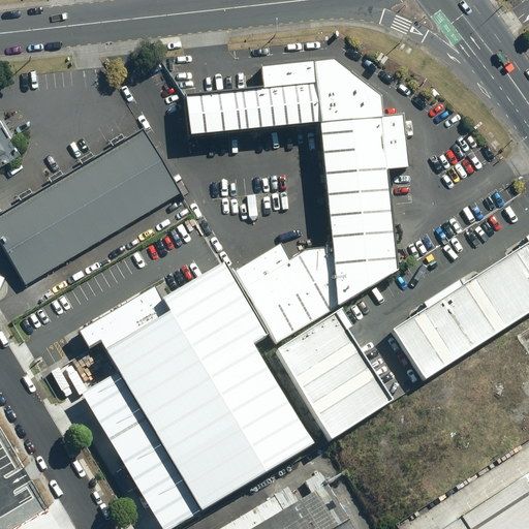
[(265,87),(186,94),(190,135),(321,122),(334,247),(305,250),(288,260),(280,245),(232,272),(269,333),(274,343),(398,270),(389,168),(409,166),(404,113),(384,115),(382,95),(335,58),(262,66),(265,87)]
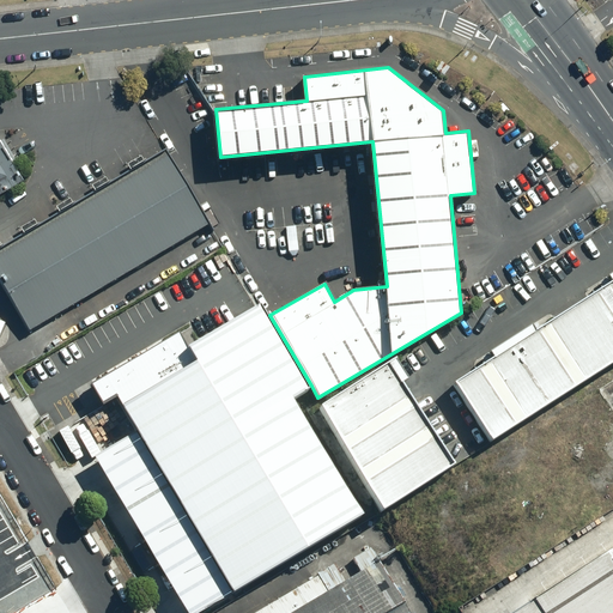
[(0,194),(23,182),(0,144),(0,194)]
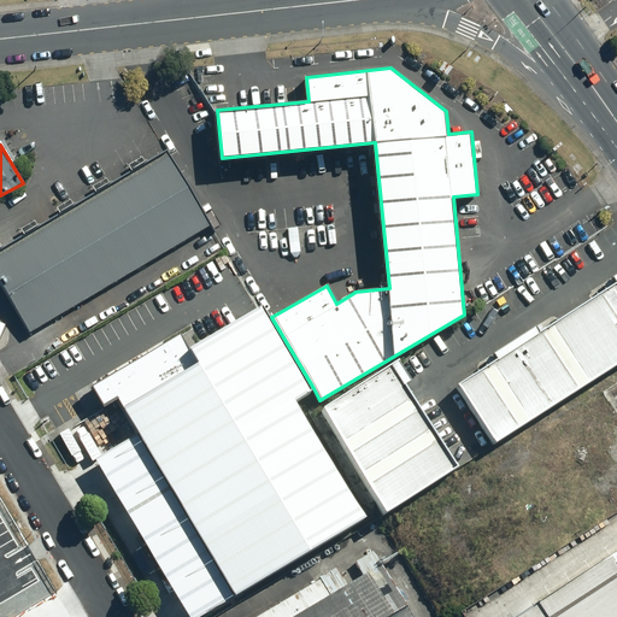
[(0,285),(29,335),(211,228),(168,156),(0,253),(0,285)]
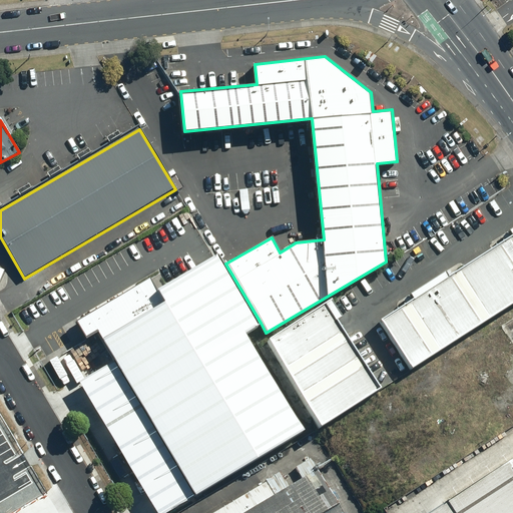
[(415,299),(382,320),(413,367),(512,303),(512,227),(511,229),(512,232),(512,236),(449,278),(445,271),(411,293),(415,299)]
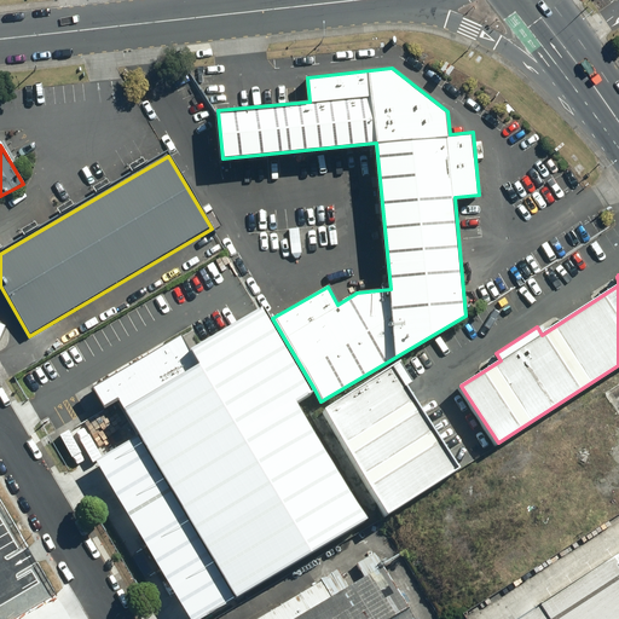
[(314,389),(272,318),(264,305),(190,348),(181,334),(93,387),(105,406),(117,398),(139,434),(96,460),(190,618),(198,618),(368,519),(298,400),(314,389)]
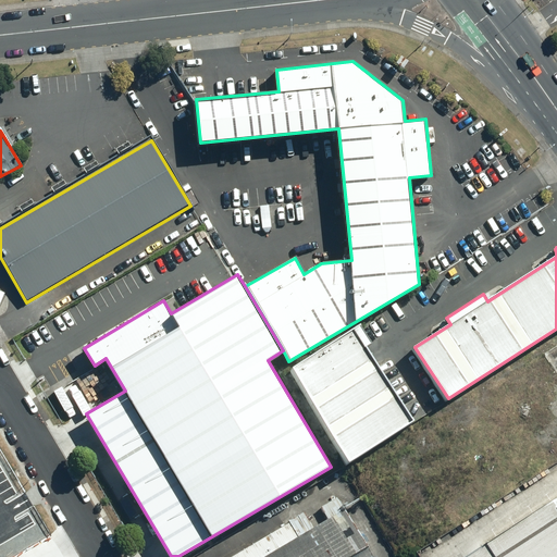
[(411,426),(363,348),(372,343),(361,325),(293,367),(350,462),(411,426)]
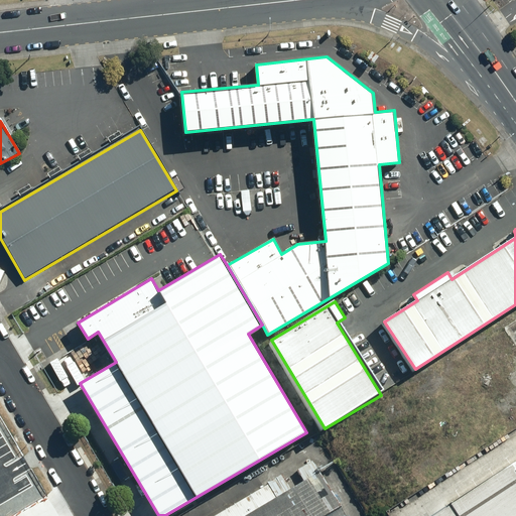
[(281,474),(211,515),(346,515),(312,461),(297,469),(304,481),(291,489),(281,474)]
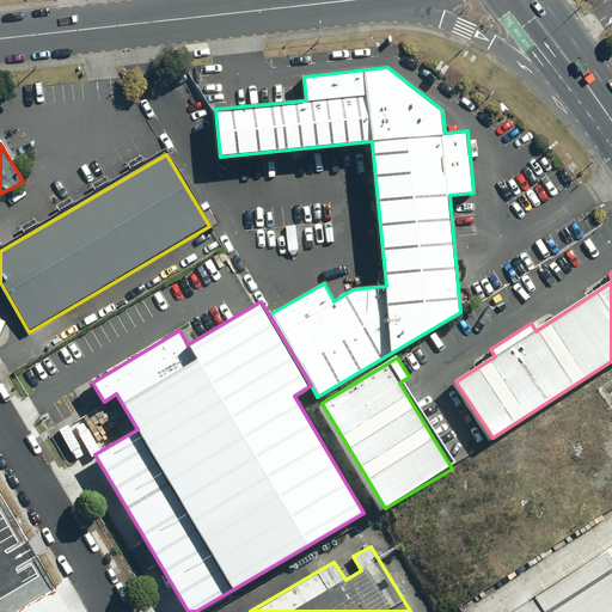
[(611,611),(611,546),(513,611),(611,611)]
